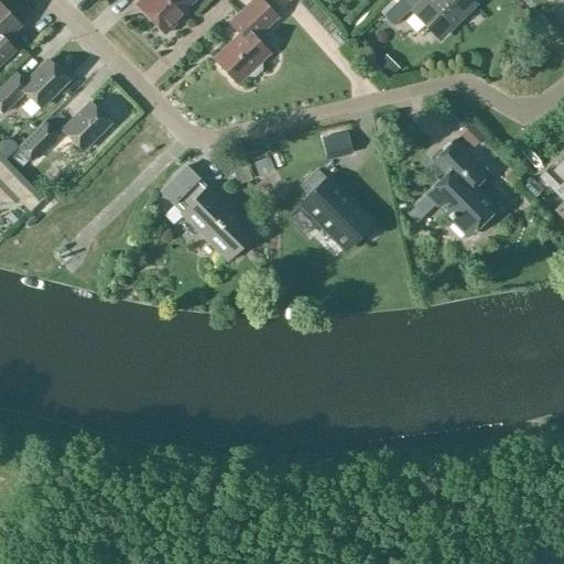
[(139,0),(137,3),(165,34),(187,12),(185,10),(195,0),(194,0),(139,0)]
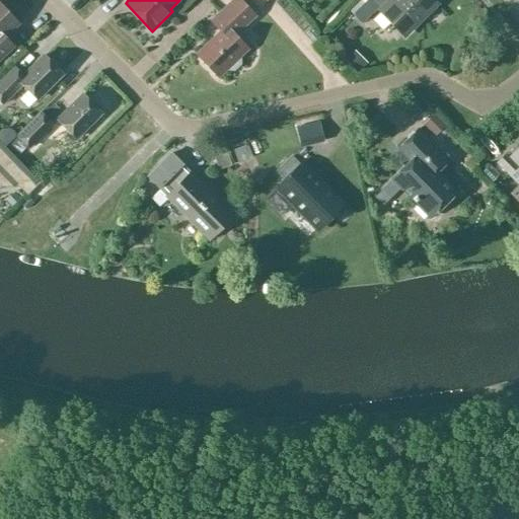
[(223,32),(198,55),(219,78),(227,70),(229,72),(234,72),(241,67),(241,62),(239,60),(249,52),(236,38),(257,18),(240,0),(238,0),(214,22),(223,32)]
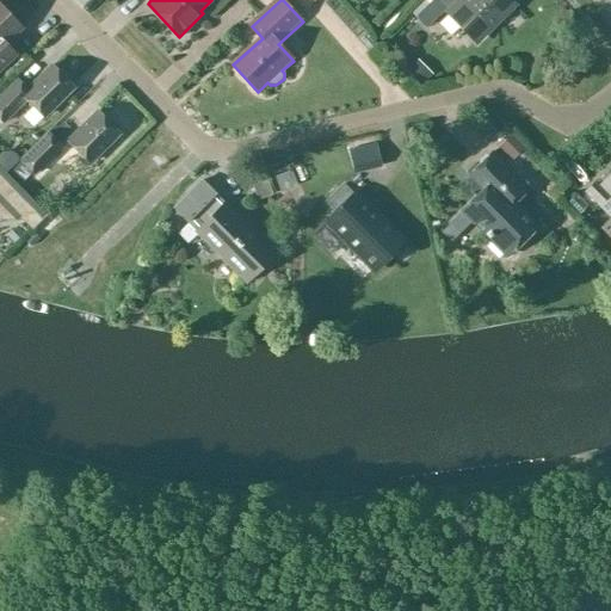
[(445,8),(437,0),(433,0),(415,18),(425,28),(445,8)]
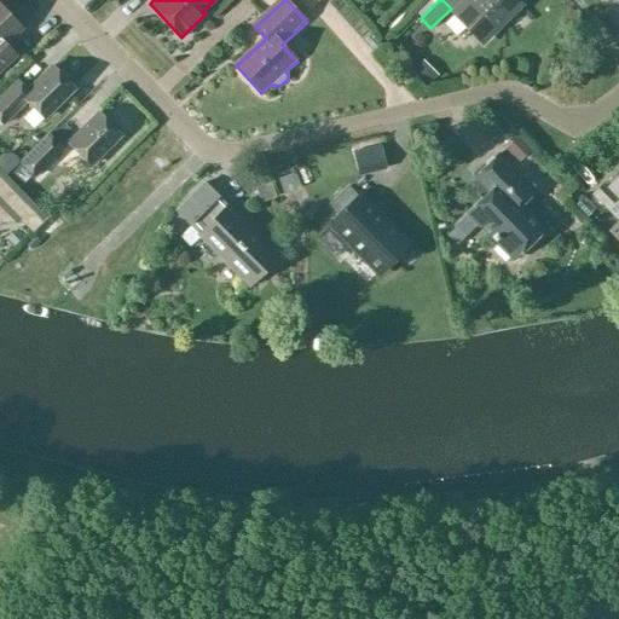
[(512,0),(467,0),(456,12),(484,41),(519,6),(512,0)]
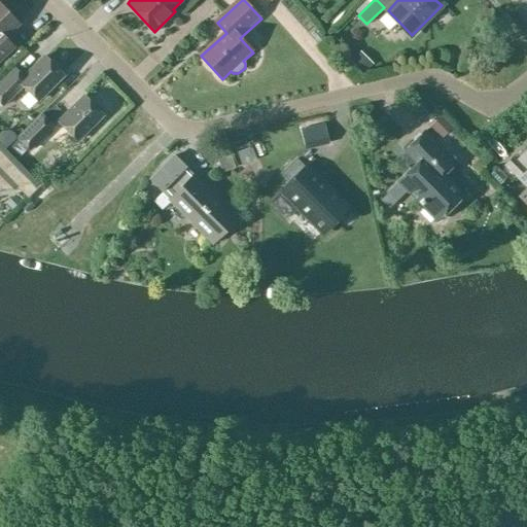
[(0,61),(14,47),(5,37),(19,24),(0,3),(0,61)]
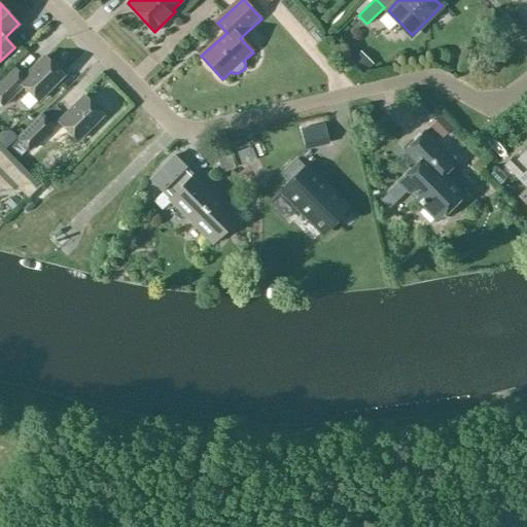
[(350,62),(364,75),(374,65),(360,51),(350,62)]
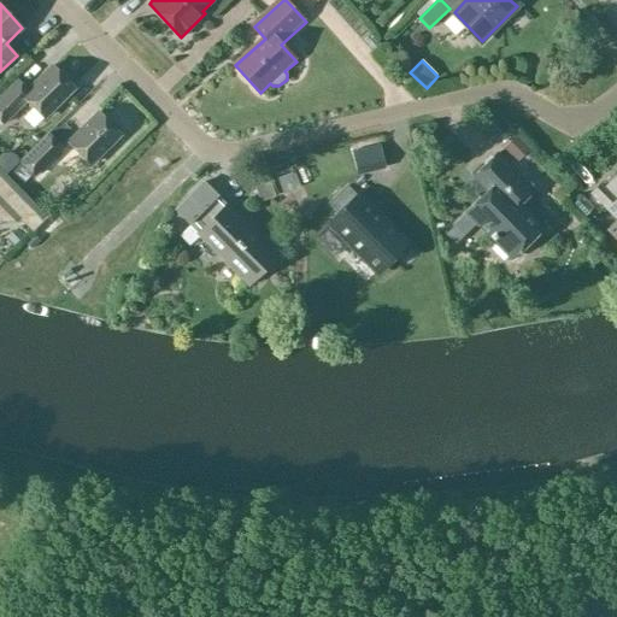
[(0,118),(5,123),(33,95),(48,112),(74,87),(53,65),(28,90),(17,80),(0,97),(0,118)]
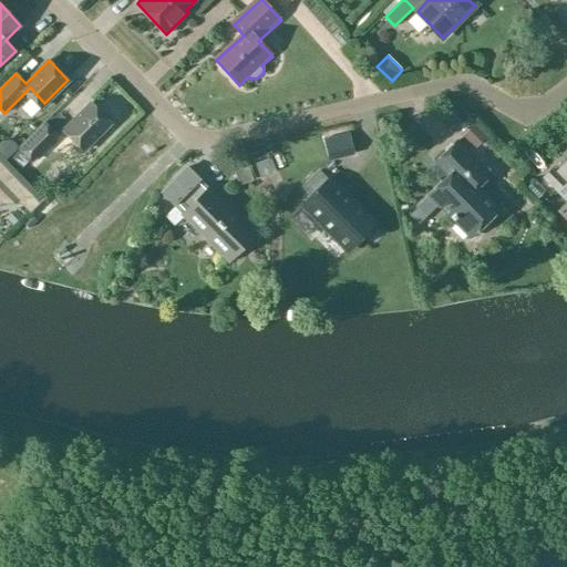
[(83,152),(111,124),(91,103),(63,131),(83,152)]
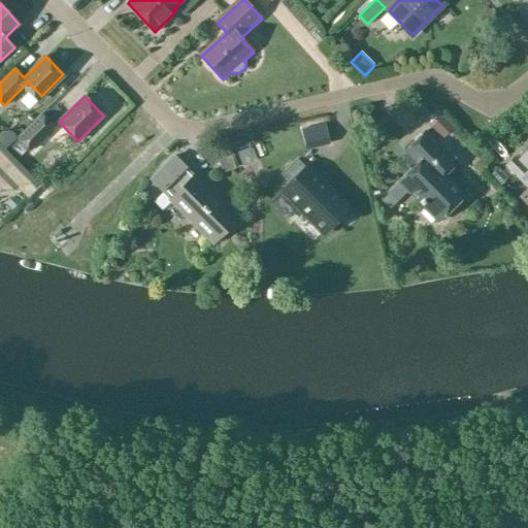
[(30,152),(55,128),(41,114),(17,138),(30,152)]
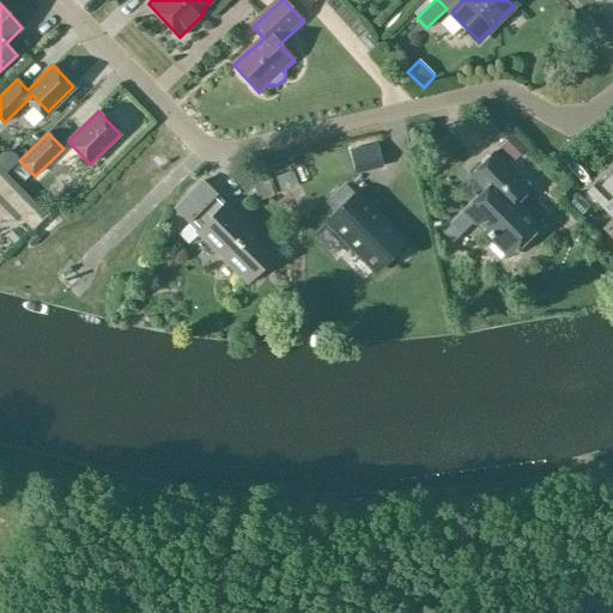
[(513,135),(501,147),(514,162),(527,150),(513,135)]
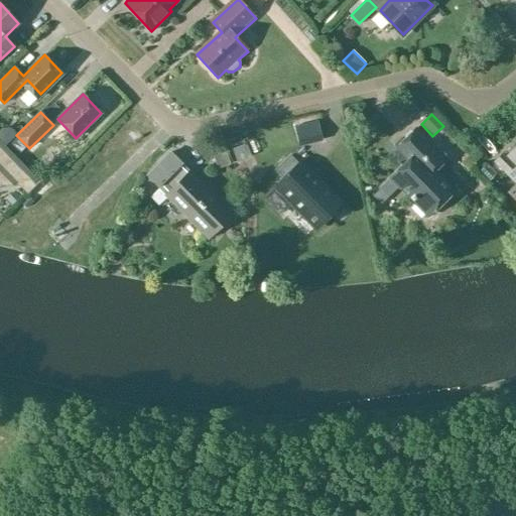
[(416,129),(396,149),(408,161),(390,179),(426,217),(454,189),(433,169),(445,158),(416,129)]
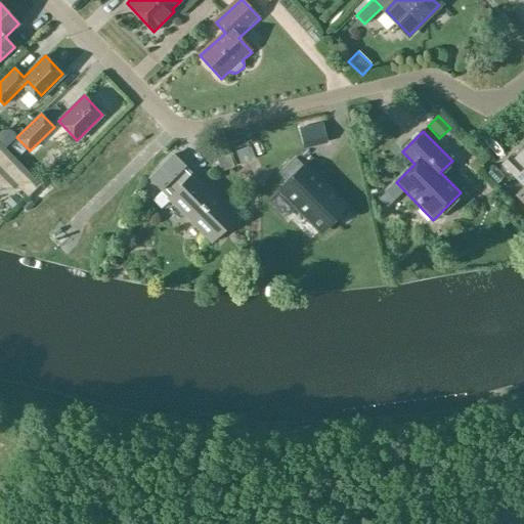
[(0,167),(10,178),(10,187),(19,188),(28,195),(40,183),(0,142),(0,167)]
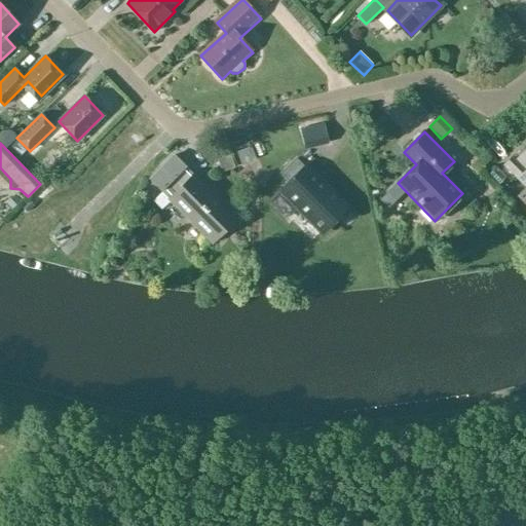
[(516,180),(518,178),(525,186),(525,187),(517,196),(525,205),(525,150),(517,159),(514,155),(502,166),(516,180)]
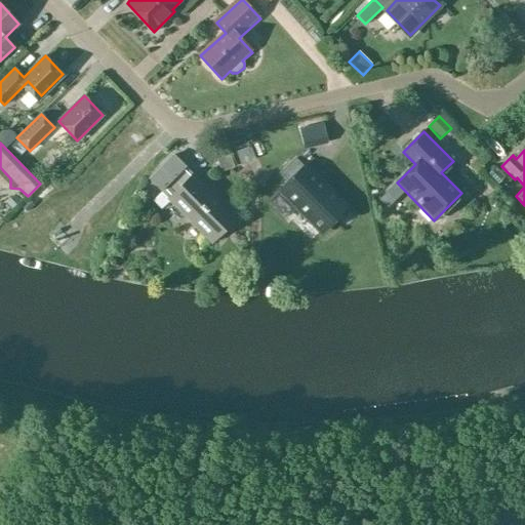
[(152,174),(165,188),(157,196),(166,205),(168,202),(208,243),(210,245),(216,239),(214,236),(237,213),(198,173),(194,176),(173,155),(152,174)]
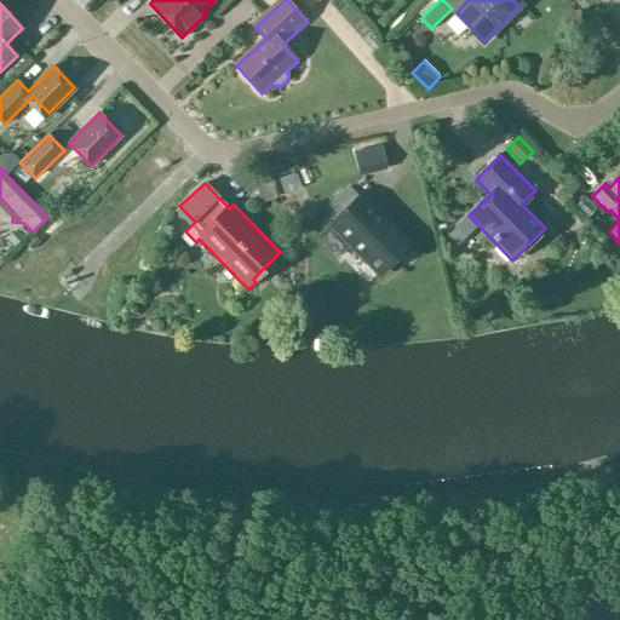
[(340,214),(331,225),(349,244),(380,275),(409,246),(359,196),(349,187),(331,205),(340,214)]
